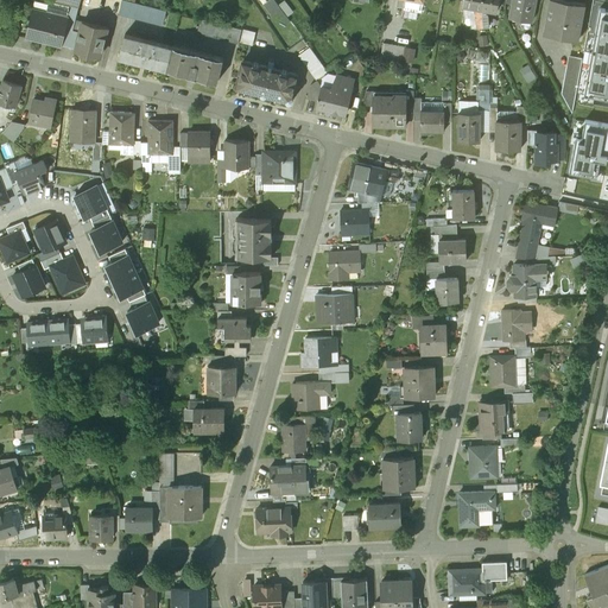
[(80,0),(56,0),(69,4),(65,16),(76,18),(80,0)]
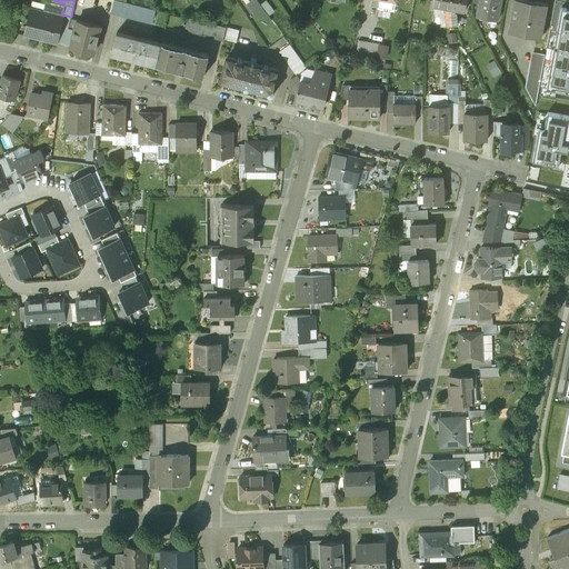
[(155,10),(116,0),(113,0),(110,13),(151,25),(155,10)]
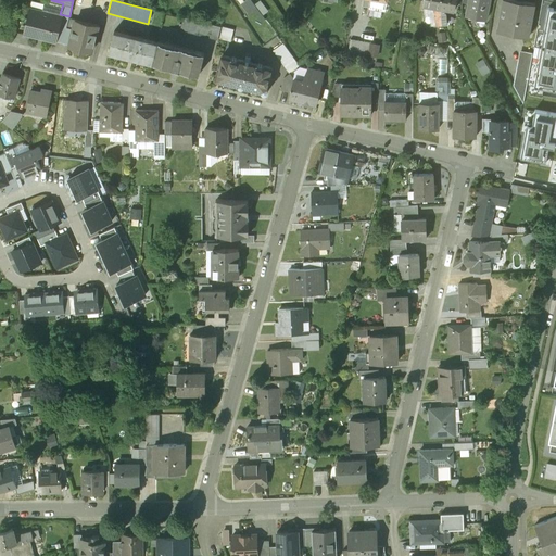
[(250,0),(243,0),(239,4),(248,13),(254,8),(262,15),(268,10),(260,0),(258,0),(254,4),(250,0)]
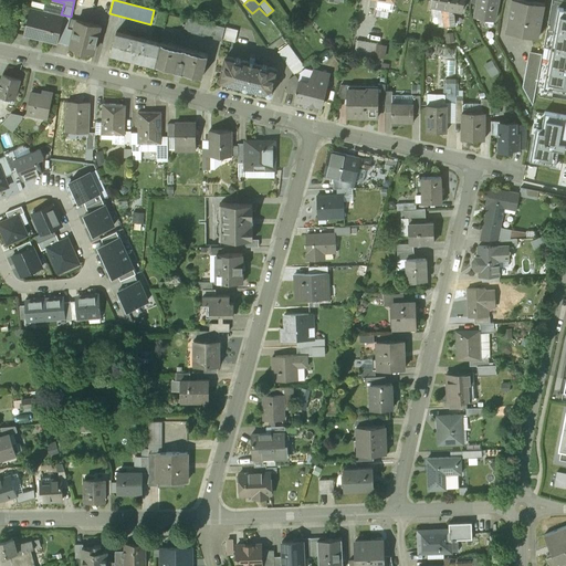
[(463,0),(448,0),(448,4),(448,9),(462,11),(463,0)]
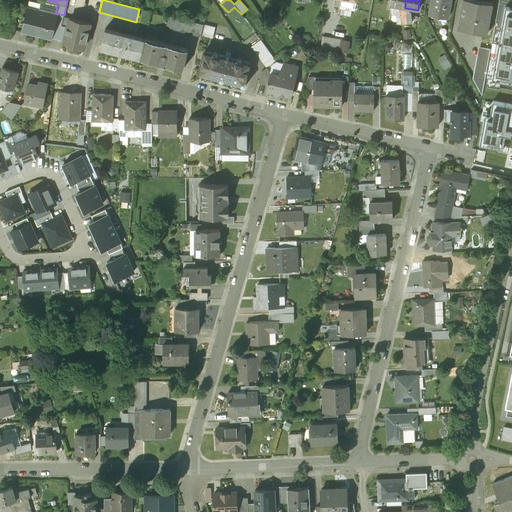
[(450,0),(431,0),(431,3),(429,15),(439,17),(440,17),(441,14),(447,15),(450,0)]
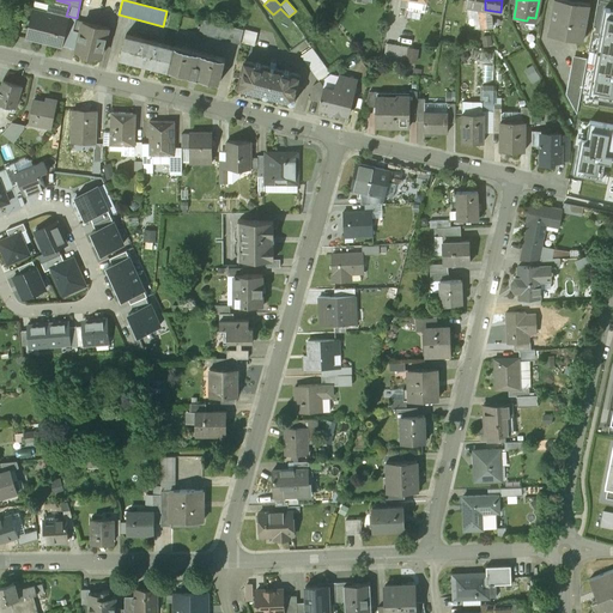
[(589,5),(566,0),(553,0),(547,30),(583,37),(589,5)]
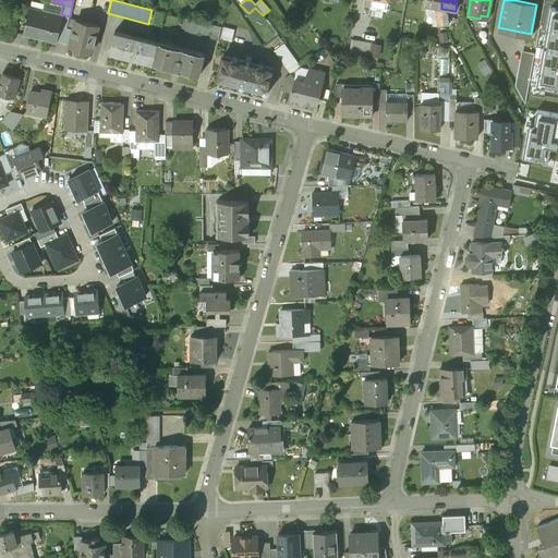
[(557,9),(550,8),(536,87),(557,91),(557,9)]
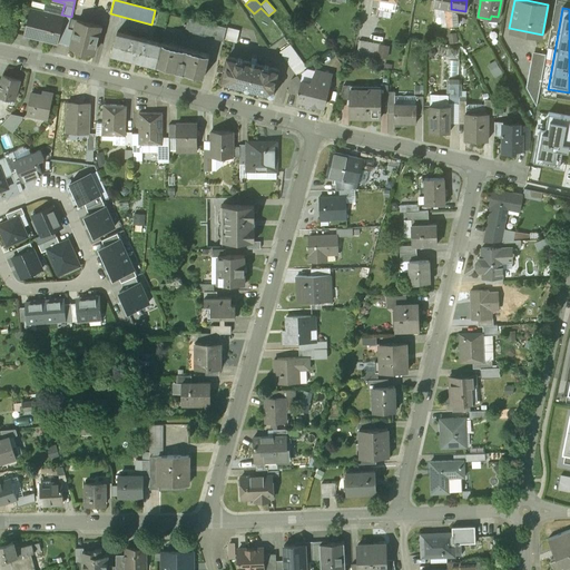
[(61,16),(30,9),(23,36),(57,43),(58,42),(64,17),(61,16)]
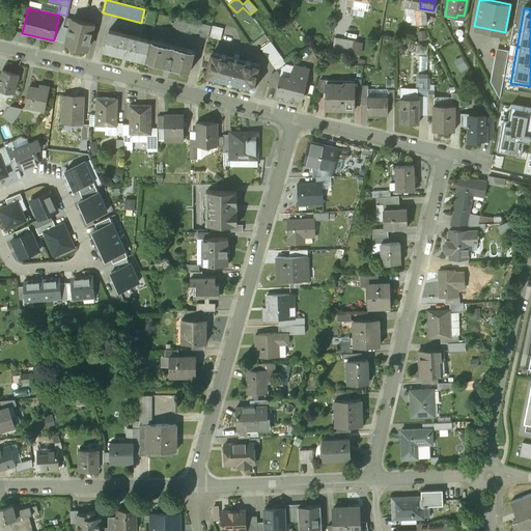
[(66,16),(57,14),(57,15),(59,16),(54,39),(66,42),(70,27),(63,26),(65,18),(66,16)]
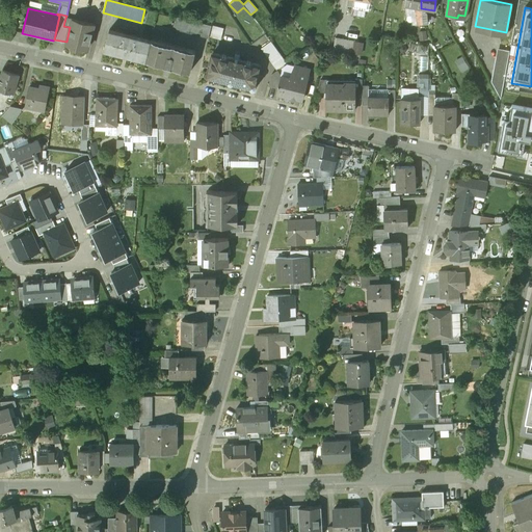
[(457,18),(456,18),(455,24),(463,25),(464,16),(458,15),(457,18)]
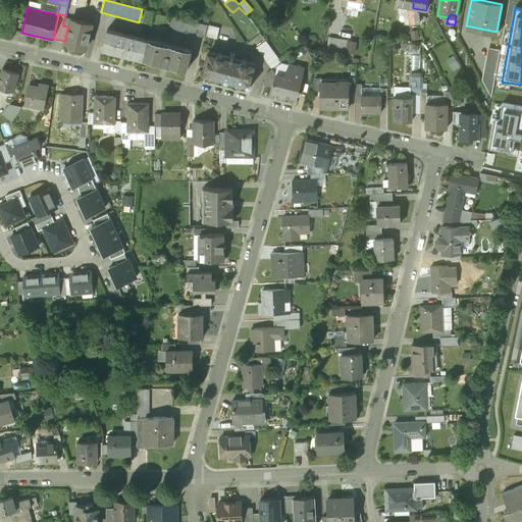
[(173,17),(170,30),(204,38),(204,36),(217,39),(219,29),(173,17)]
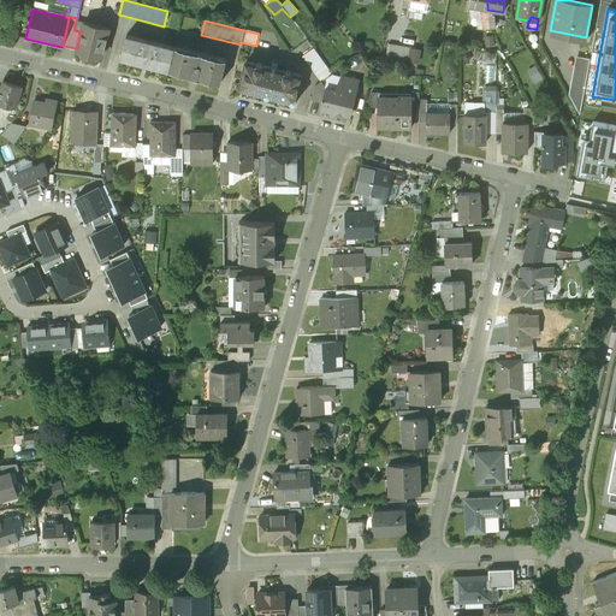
[(108,29),(83,23),(81,31),(77,48),(76,52),(83,53),(86,57),(90,58),(95,57),(101,58),(108,29)]
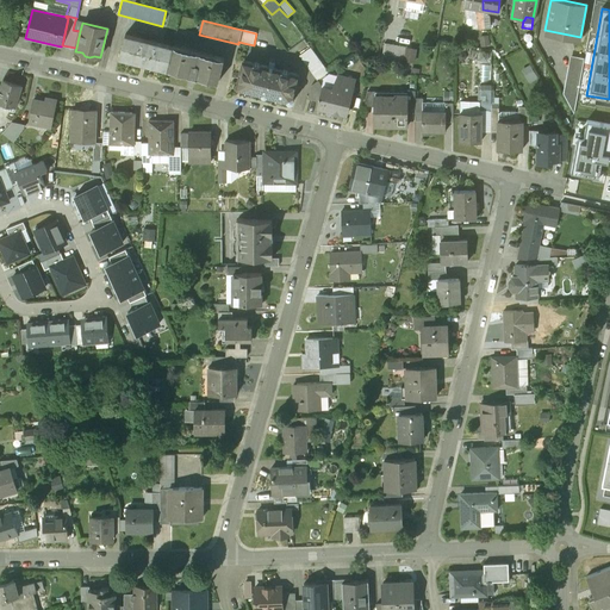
[(11,26),(0,26),(0,42),(12,42),(11,26)]
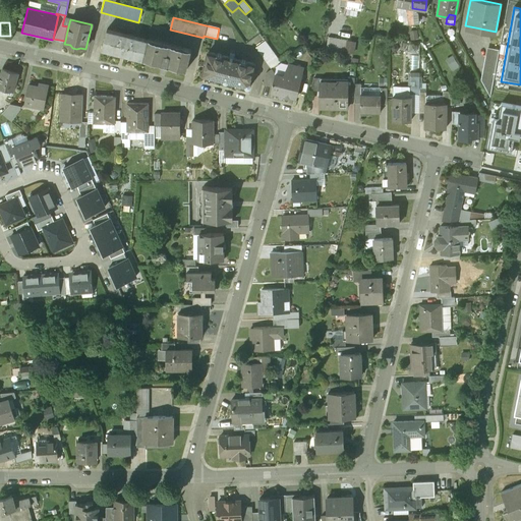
[(148,40),(107,30),(102,50),(142,60),(142,59),(148,40)]
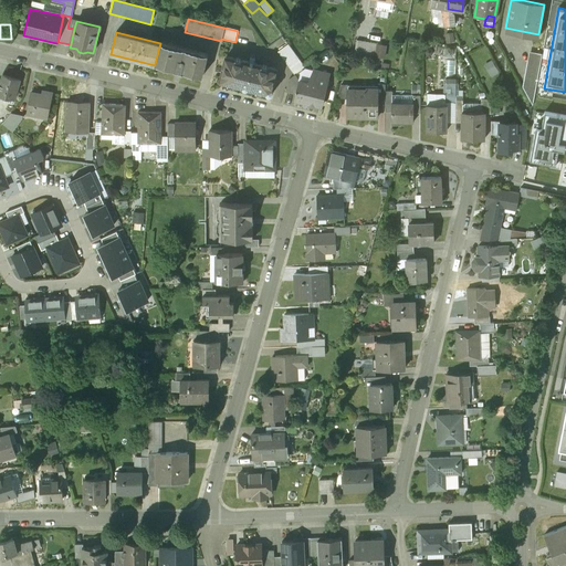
[(377,43),(356,40),(354,54),(375,58),(377,44),(377,43)]
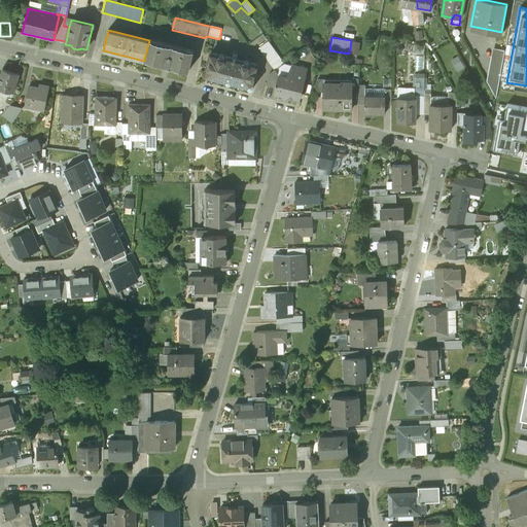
[(194,50),(149,40),(144,60),(188,71),(194,50)]
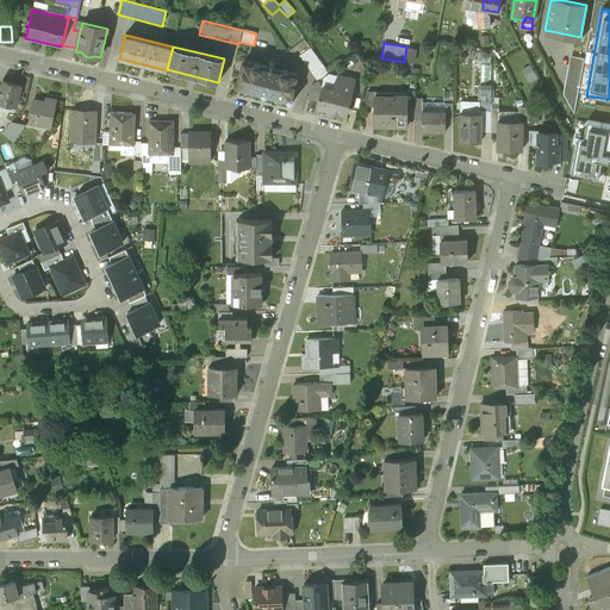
[(323,64),(310,48),(299,56),(311,73),(315,79),(317,81),(318,81),(329,73),(327,70),(323,64)]
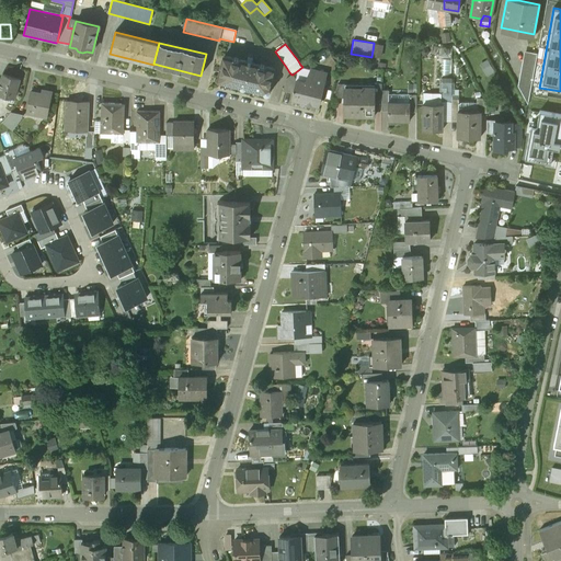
[(527,63),(522,66),(525,72),(519,76),(524,83),(517,86),(528,105),(537,54),(529,52),(523,55),(527,63)]
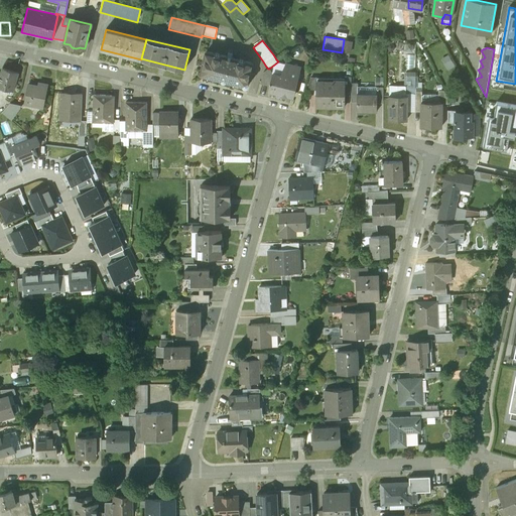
[(237,60),(220,55),(219,53),(216,52),(214,54),(206,52),(201,74),(208,75),(207,78),(213,80),(214,77),(221,79),(222,81),(224,81),(226,80),(233,82),(232,85),(238,86),(239,83),(242,84),(244,86),(246,87),(248,85),(248,83),(247,81),(251,63),(243,61),(242,59),(239,58),(237,60)]
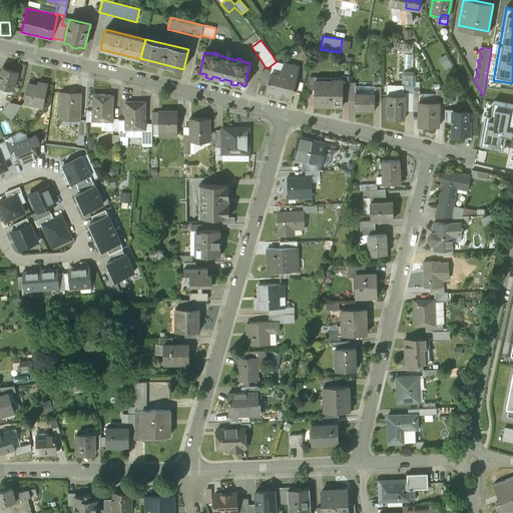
[(298,67),(285,63),(282,75),(271,72),(271,73),(269,81),(268,81),(268,83),(269,84),(268,85),(267,90),(280,93),(281,94),(282,95),(283,96),(284,95),(285,95),(286,94),(287,89),(293,91),(296,79),(295,78),(296,77),(297,77),(298,76),(299,73),(298,72),(297,71),(298,67)]
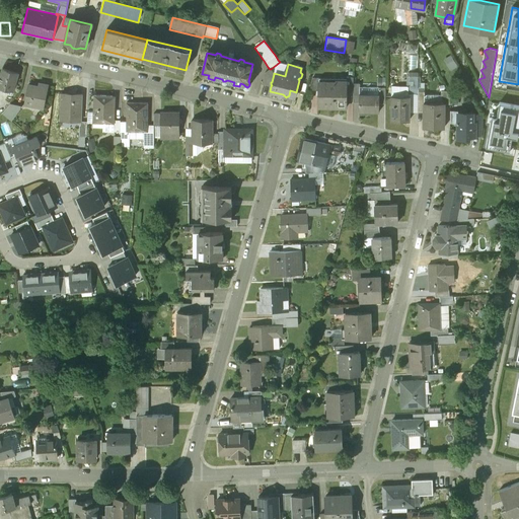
[(17,73),(2,69),(0,76),(0,75),(0,87),(12,91),(17,73)]
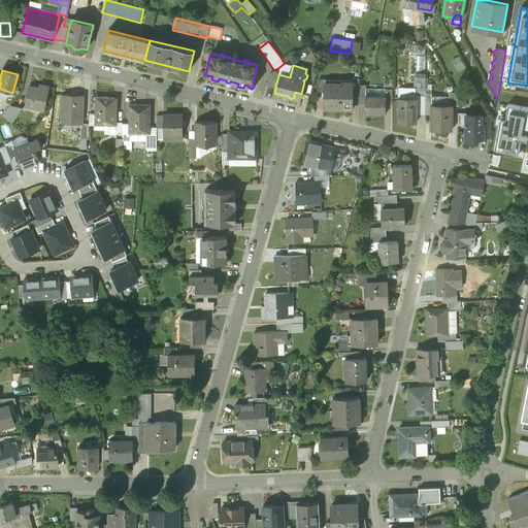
[(274,70),(269,74),(266,86),(275,88),(276,87),(275,86),(275,84),(276,84),(278,75),(275,70),(274,70)]
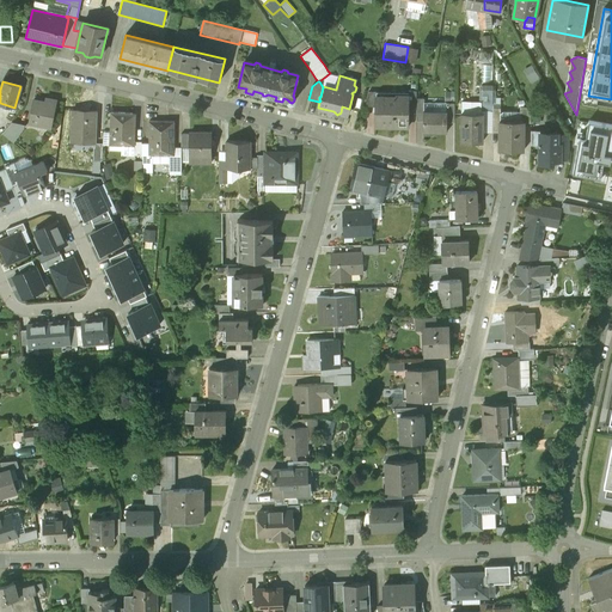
[(493,90),(482,89),(481,105),(481,110),(493,110),(493,108),(493,90)]
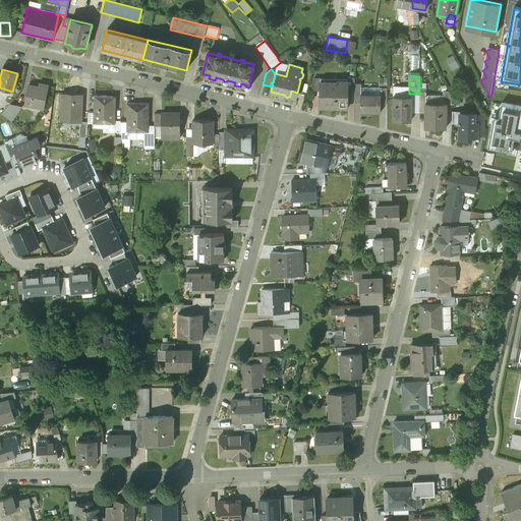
[(320,82),(319,82),(319,91),(319,107),(348,108),(348,93),(348,81),(347,81),(337,81),(337,82),(320,82)]
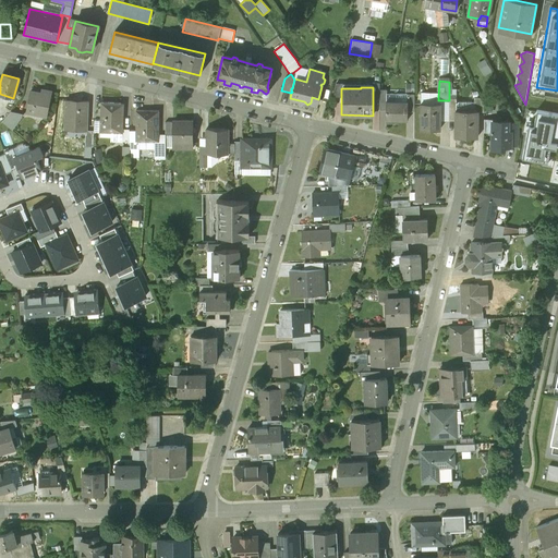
[(40,95),(29,93),(26,112),(37,113),(38,110),(47,112),(50,92),(41,91),(40,95)]
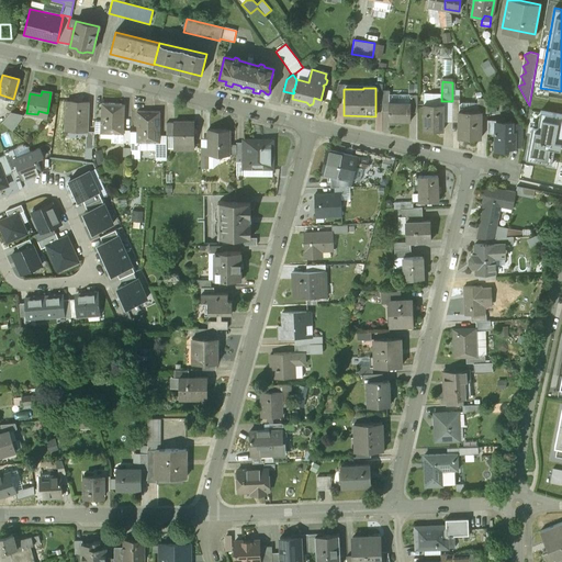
[(441,97),(417,97),(417,108),(417,110),(424,110),(424,104),(441,104),(441,101),(441,97)]
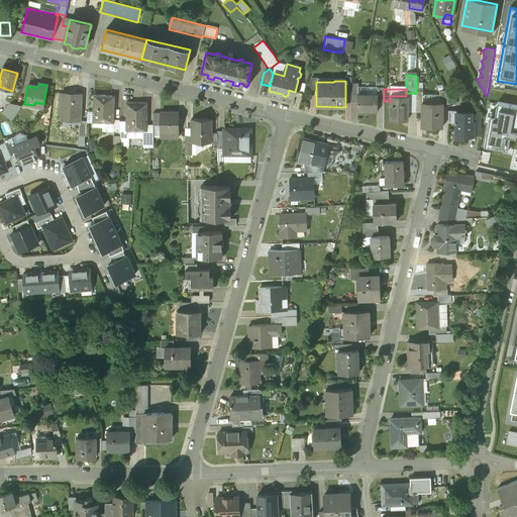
[(448,96),(445,91),(439,91),(439,102),(440,102),(442,102),(442,104),(448,104),(448,96)]
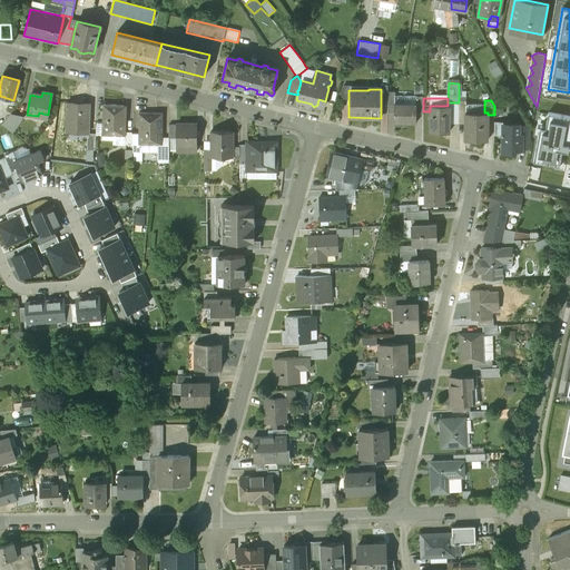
[(68,102),(67,131),(87,133),(89,133),(90,104),(68,102)]
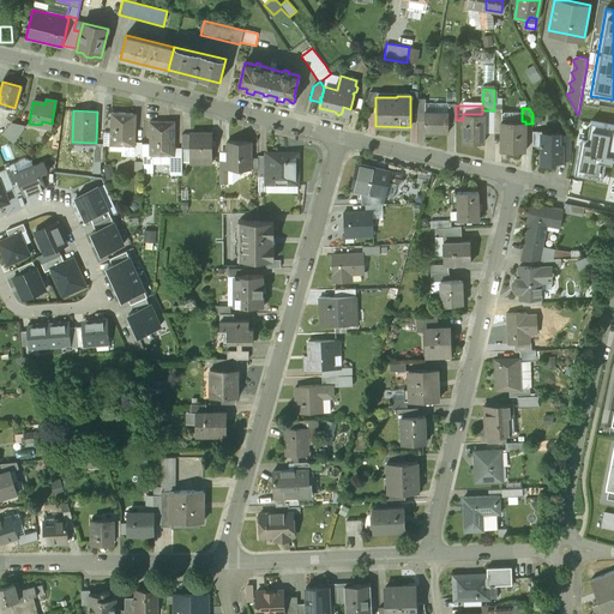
[(426,112),(425,112),(425,121),(425,132),(449,133),(449,118),(449,112),(447,112),(426,112)]
